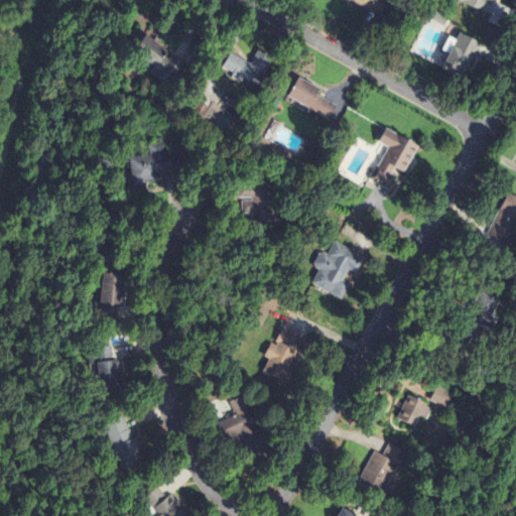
[(371,10),(370,11),(350,0),(387,0),(393,3),(384,18),(371,10)]
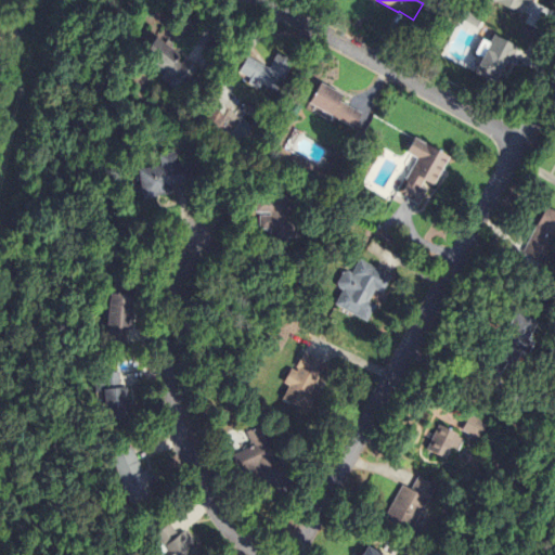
[(531,0),(525,15),(521,14),(499,4),(492,1),(492,0),(531,0)]
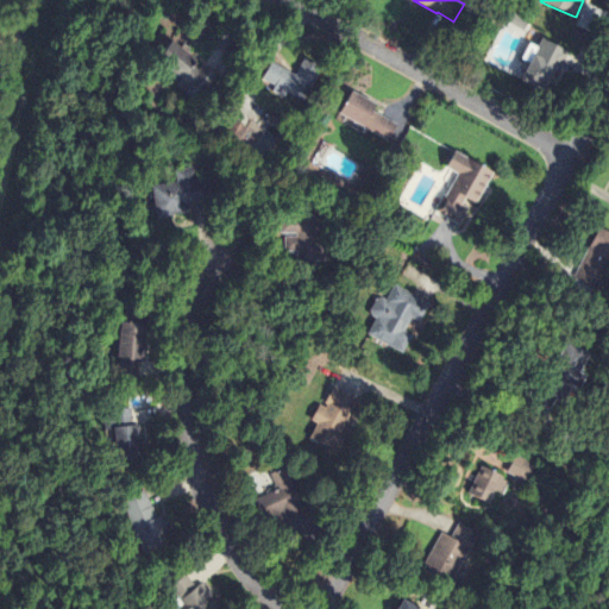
[(562,71),(558,70),(546,94),(522,82),(532,63),(525,60),(533,44),(540,49),(545,39),(567,51),(571,54),(562,71)]
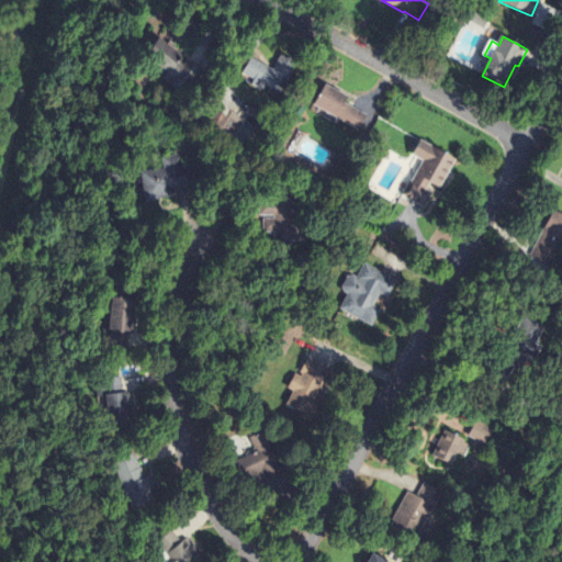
[(169,85),(164,80),(169,74),(147,56),(160,40),(182,57),(178,62),(183,67),(188,62),(202,71),(183,96),(169,85)]
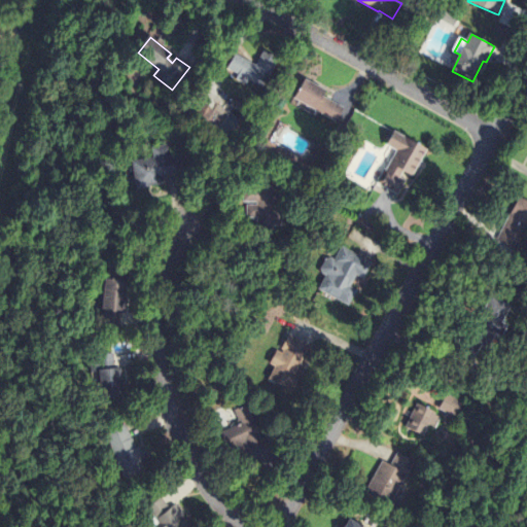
[(256,66),(265,50),(280,60),(264,90),(249,81),(246,85),(237,80),(239,76),(227,69),(236,55),(256,66)]
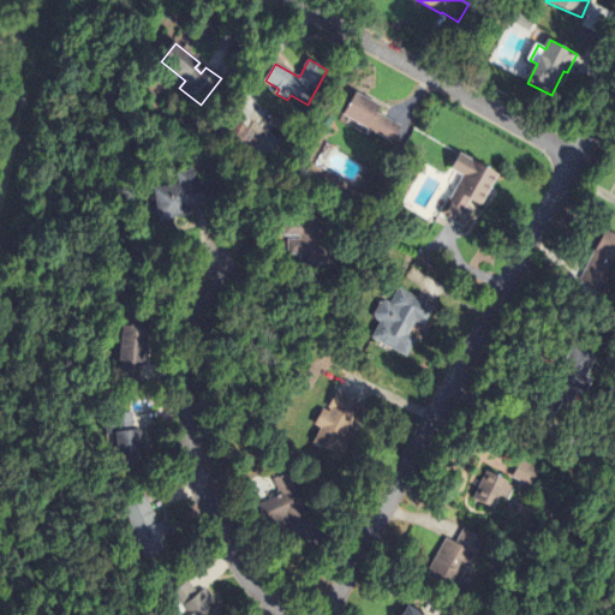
[(381,106),(376,113),(401,126),(392,142),(344,114),(352,99),(356,93),(381,106)]
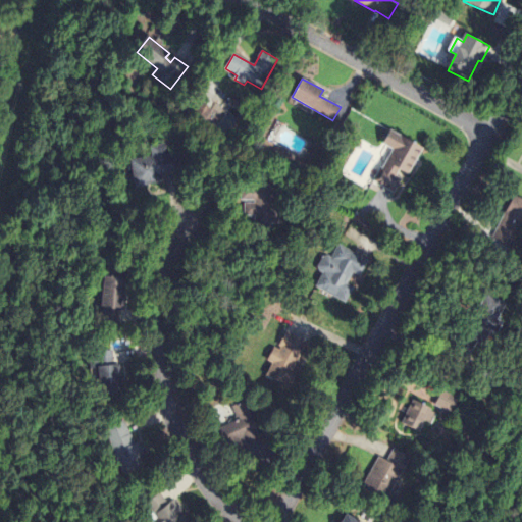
[(395,194),(373,181),(381,168),(383,169),(395,150),(383,144),(392,131),(402,137),(424,149),(410,175),(401,170),(397,177),(403,180),(395,194)]
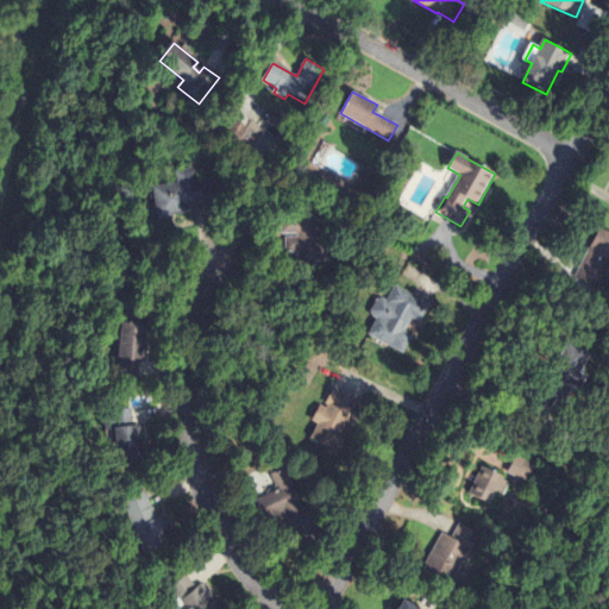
[(188,206),(189,215),(157,220),(154,188),(179,184),(176,171),(198,169),(199,182),(211,180),(214,202),(188,206)]
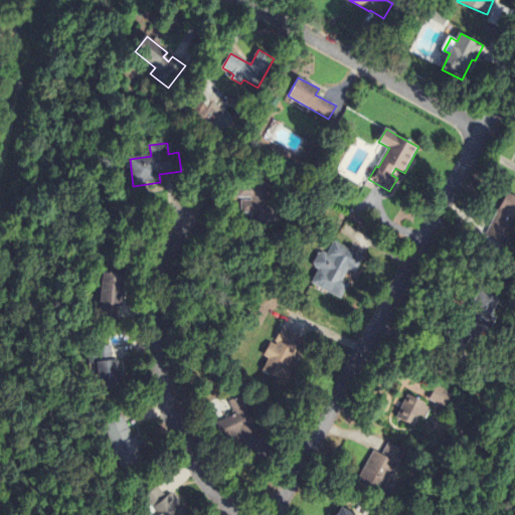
[(238,199),(238,183),(251,183),(267,183),(267,202),(279,202),(278,222),(267,222),(267,234),(251,234),(237,234),(237,218),(251,218),(251,214),(241,214),(241,201),(251,201),(251,199),(238,199)]
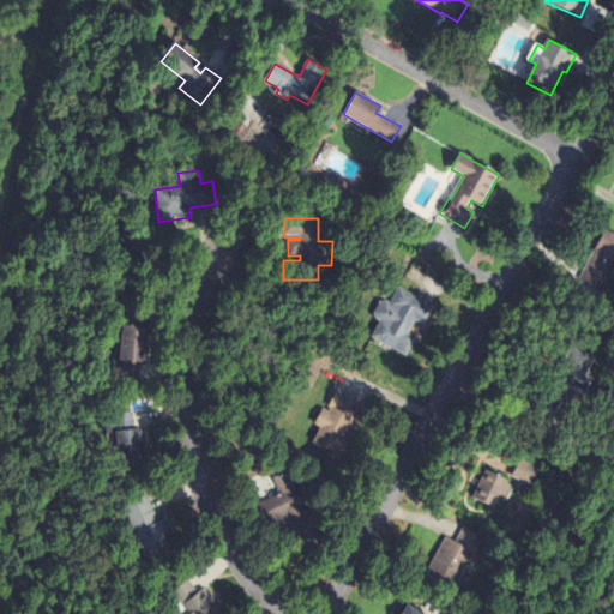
[(613,278),(613,286),(609,295),(602,292),(581,280),(607,232),(613,235),(613,270),(611,277),(613,278)]
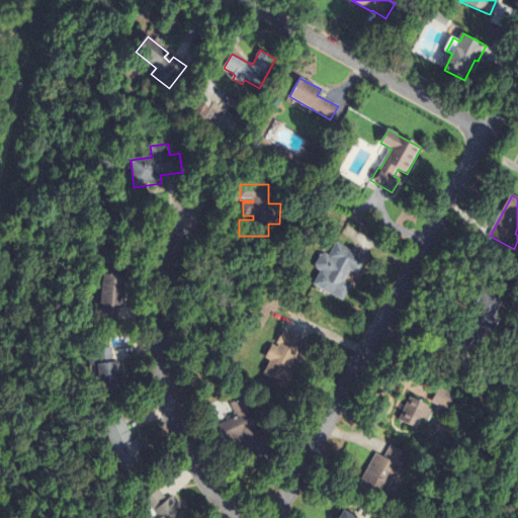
[(322,272),(317,270),(316,265),(321,256),(326,254),(330,256),(337,243),(366,259),(357,275),(351,271),(345,283),(352,287),(344,301),(314,285),(322,272)]
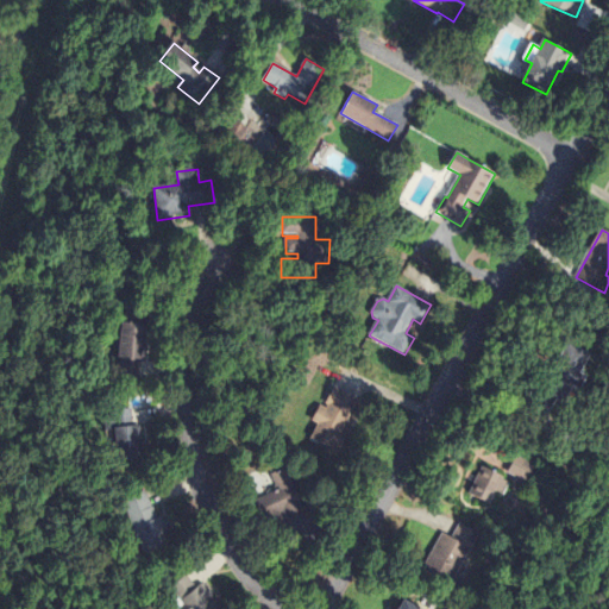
[(120,359),(125,313),(150,314),(145,362),(142,362),(139,382),(119,380),(120,359)]
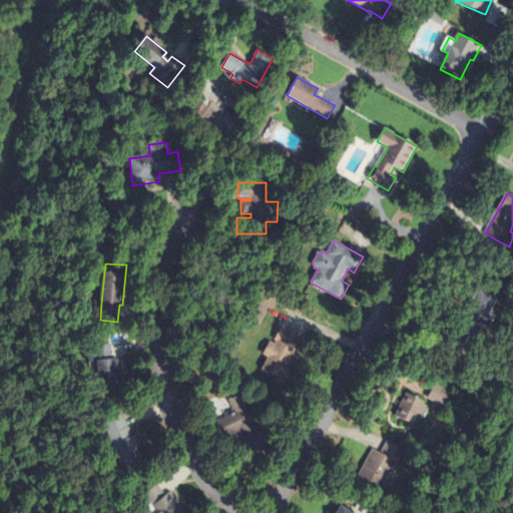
[(444,340),(452,324),(460,328),(472,306),(471,305),(479,289),(499,300),(490,316),(495,319),(489,330),(484,327),(476,340),(470,337),(463,350),(444,340)]
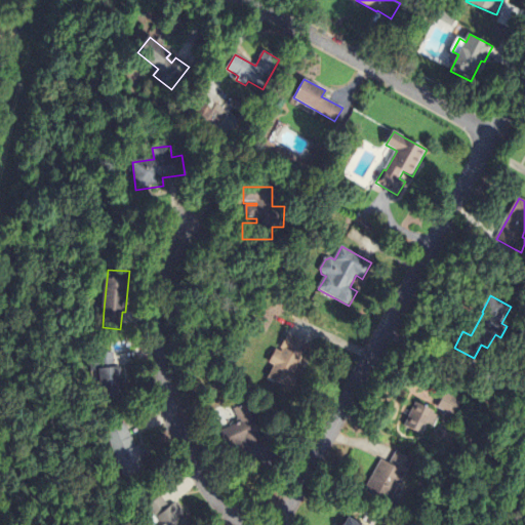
[(301,371),(291,392),(286,389),(269,380),(276,366),(270,363),(276,351),(282,354),(284,350),(281,349),(288,334),(291,335),(309,345),(296,369),(301,371)]
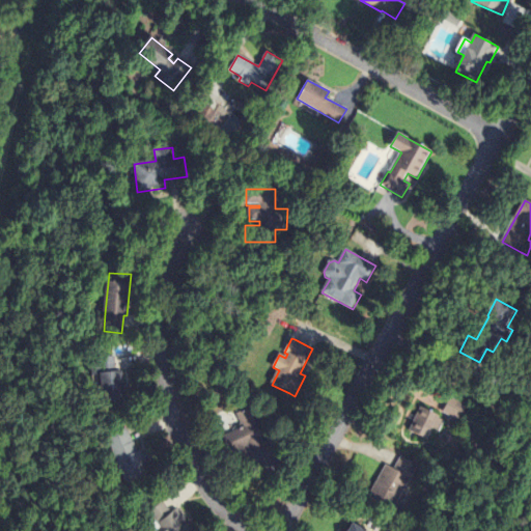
[(117,373),(119,373),(123,402),(104,404),(101,375),(92,376),(90,361),(115,358),(117,373)]
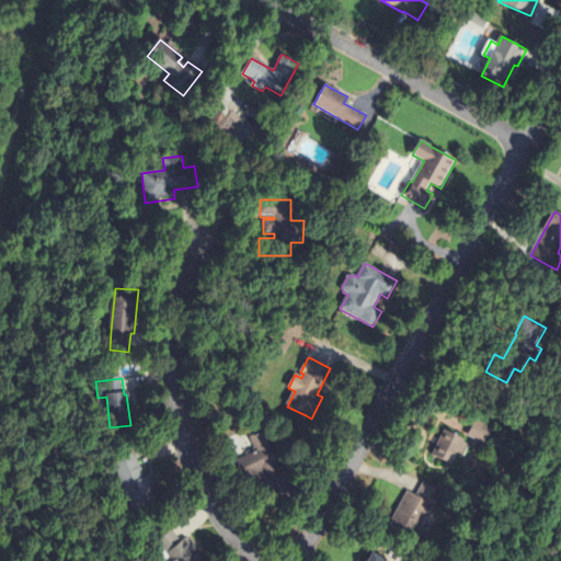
[(468,436),(476,421),(494,430),(485,446),(468,436)]
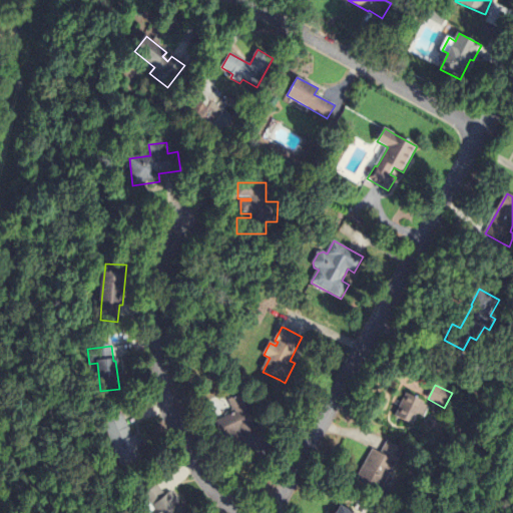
[(234,415),(228,400),(240,394),(257,431),(244,436),(241,431),(236,433),(245,454),(231,460),(215,423),(229,417),(234,415)]
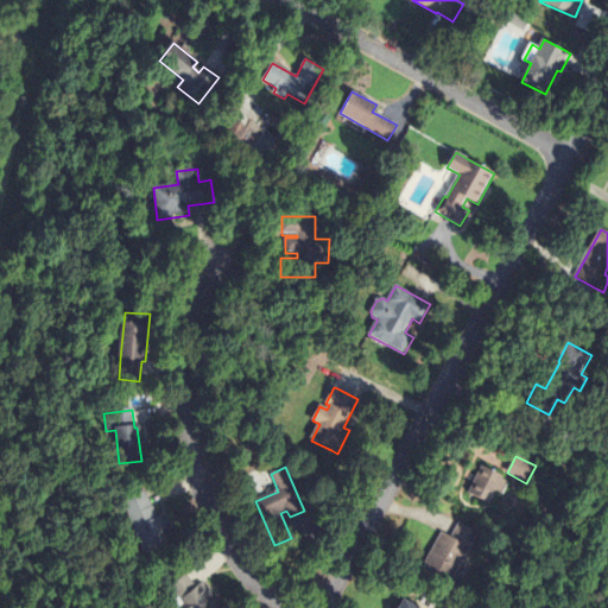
[(469,494),(482,467),(502,476),(489,504),(469,494)]
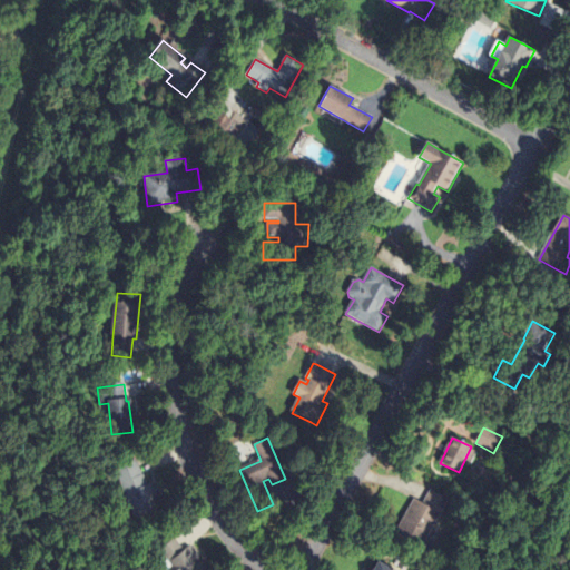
[(135,521),(115,469),(137,461),(143,475),(144,475),(147,485),(151,484),(157,499),(154,500),(158,512),(135,521)]
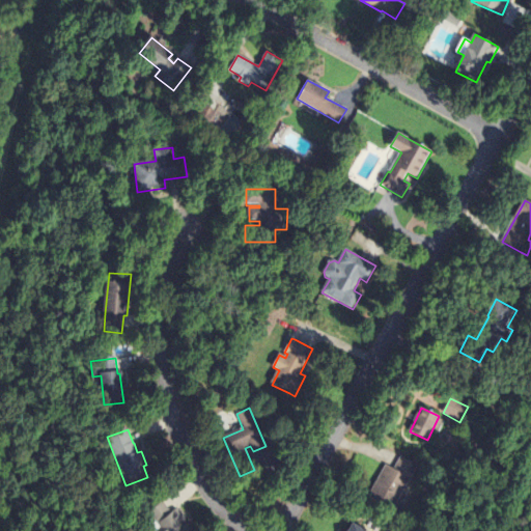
[(394,470),(400,458),(418,468),(394,511),(376,502),(368,498),(386,466),(394,470)]
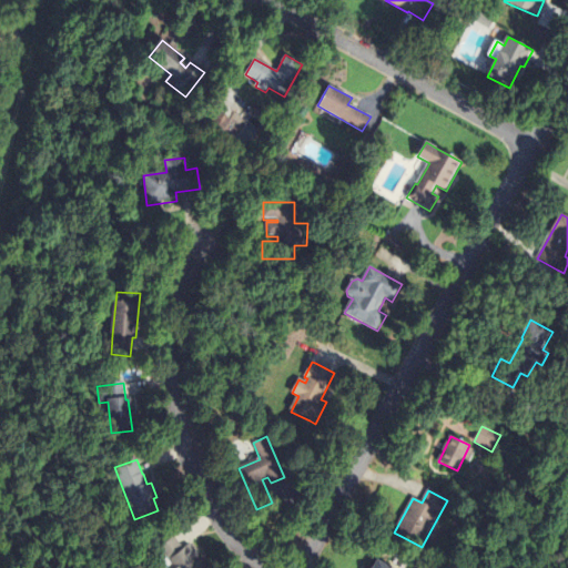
[(170,567),(172,567),(159,549),(174,537),(183,548),(189,544),(208,567),(170,567)]
